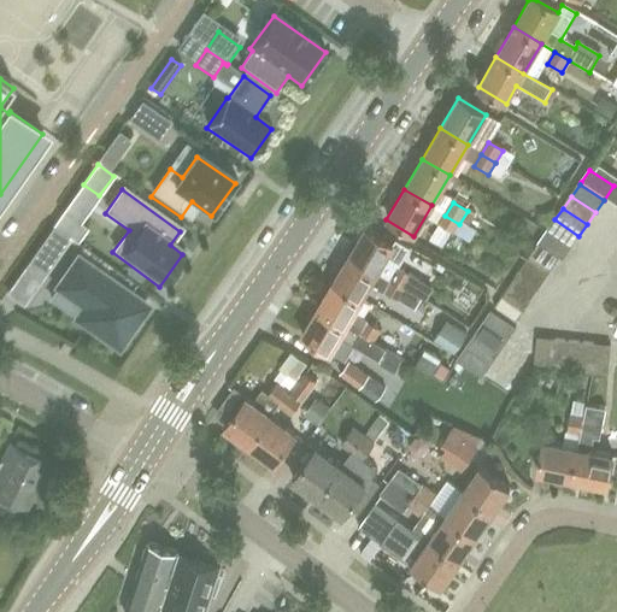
[(453,235),(459,224),(445,216),(439,227),(453,235)]
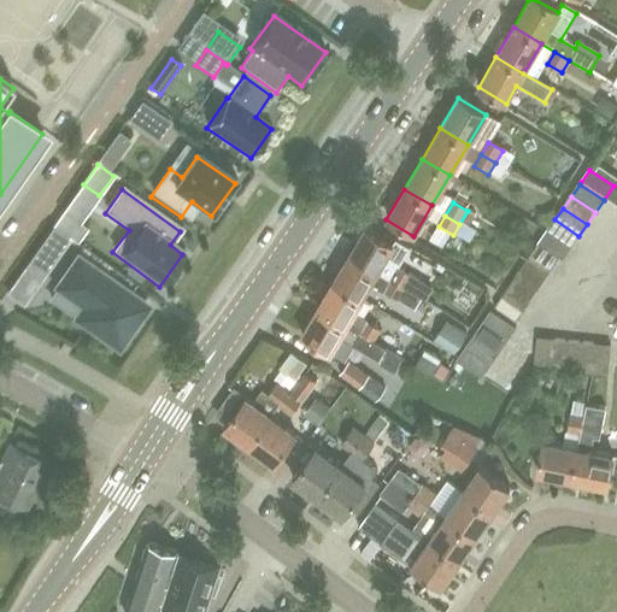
[(579,236),(554,219),(547,233),(570,248),(579,236)]
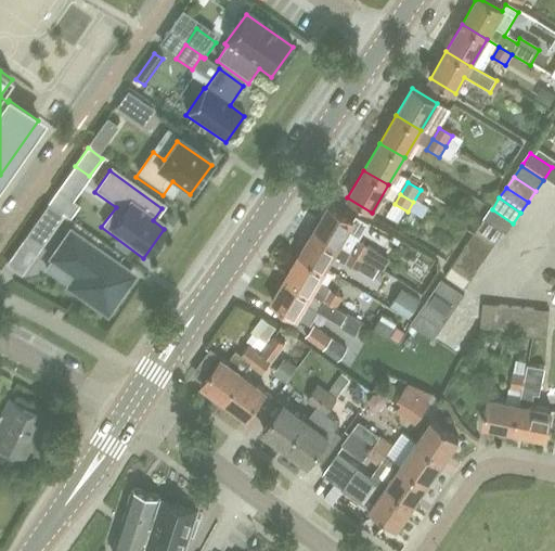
[(22,242),(36,252),(61,216),(47,206),(22,242)]
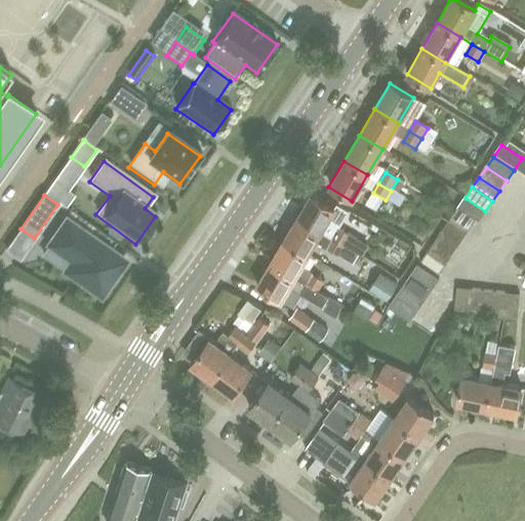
[(336,204),(333,208),(311,195),(296,218),(320,233),(319,235),(325,238),(327,233),(333,236),(331,239),(344,246),(350,236),(338,229),(349,211),(336,204)]
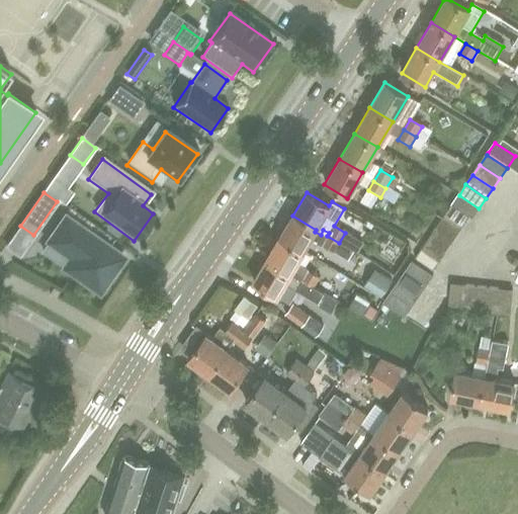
[(479,208),(459,195),(452,204),(470,217),(472,218),(479,208)]
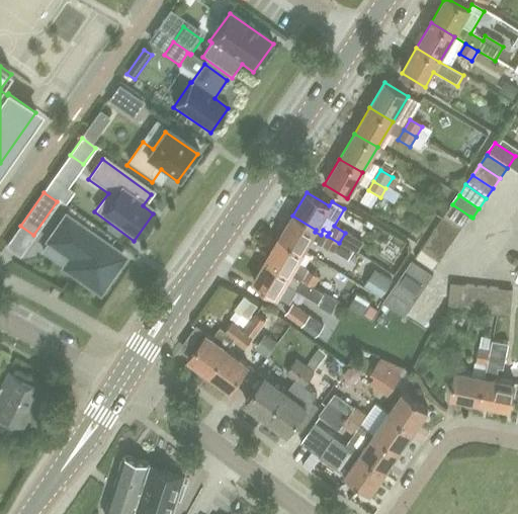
[(470,217),(452,204),(446,213),(463,226),(470,217)]
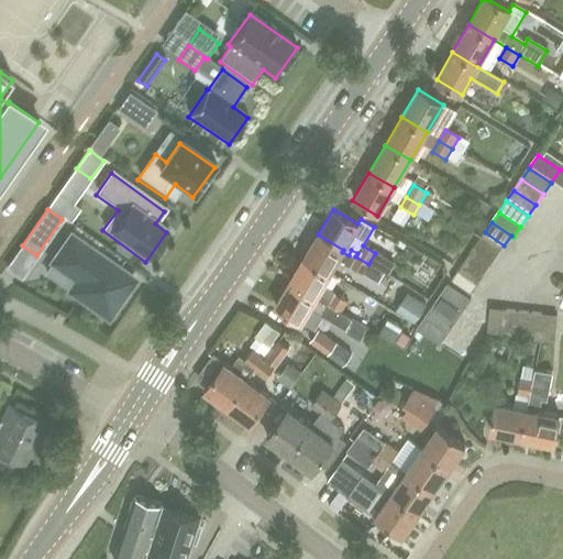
[(504,245),(485,232),(478,242),(497,255),(504,245)]
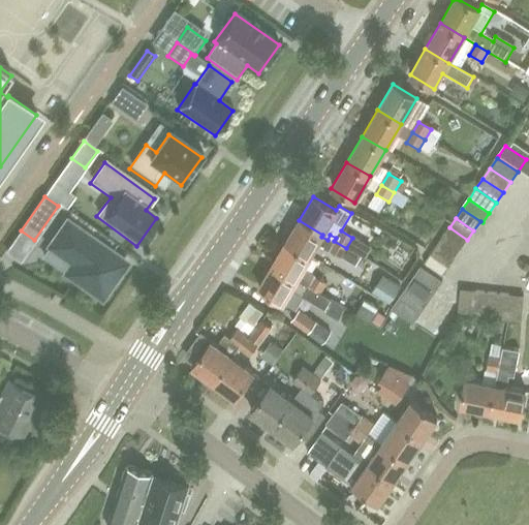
[(308,256),(309,257),(317,245),(328,251),(328,250),(341,258),(346,248),(334,241),(336,238),(330,235),(328,240),(321,237),(322,235),(299,220),(285,243),(308,256)]
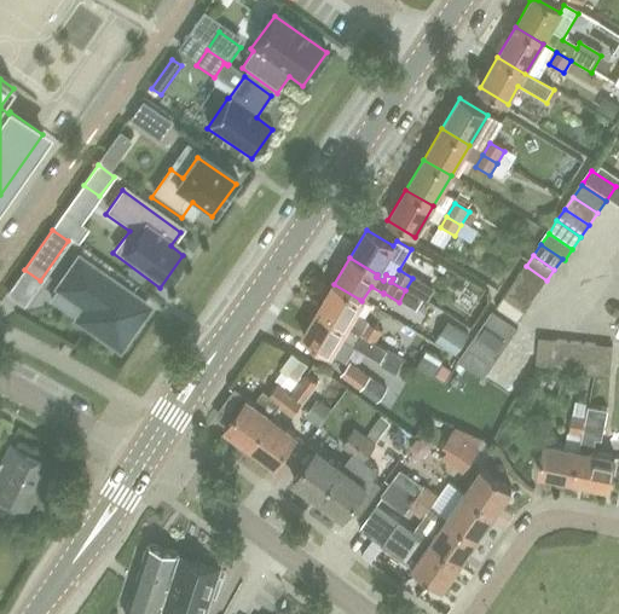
[(79,322),(119,349),(138,320),(133,317),(140,306),(79,264),(59,291),(87,311),(79,322)]
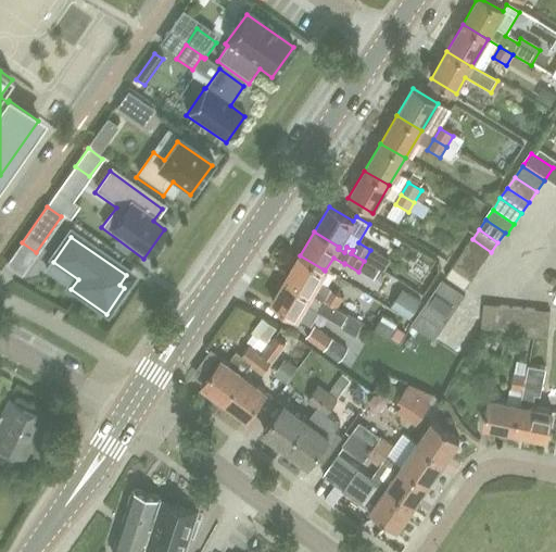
[(491,252),(472,239),(465,250),(484,262),(491,252)]
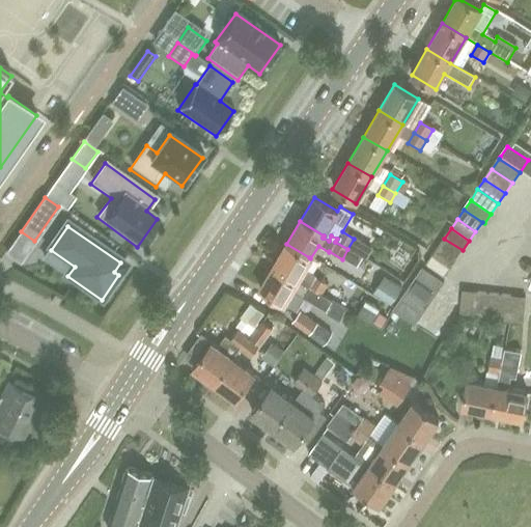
[(438,248),(455,259),(463,250),(444,239),(438,248)]
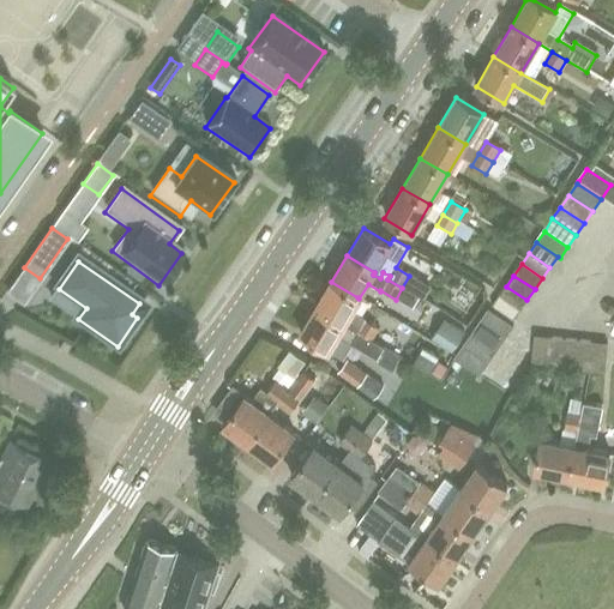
[(351,312),(359,299),(357,297),(331,282),(315,308),(343,325),(342,326),(348,330),(350,326),(357,330),(356,332),(372,342),(379,330),(362,320),(363,319),(351,312)]
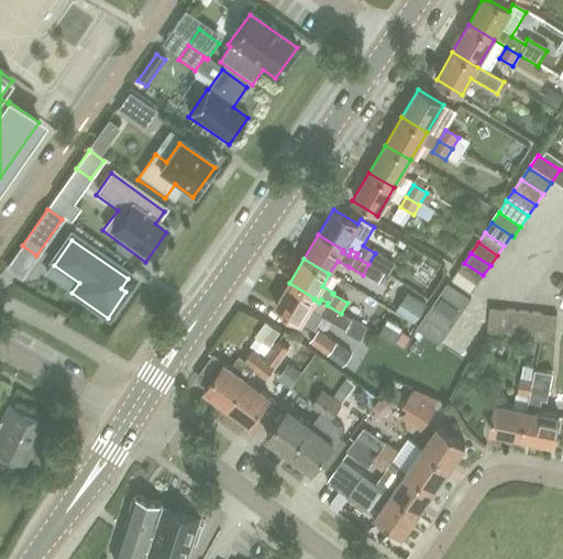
[(483,275),(464,263),(457,272),(476,285),(483,275)]
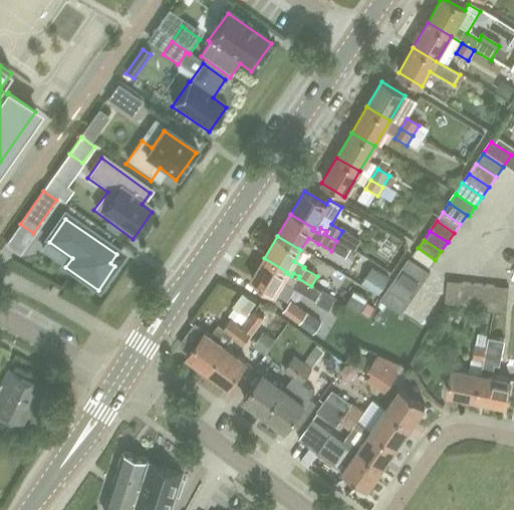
[(435,260),(418,248),(412,257),(429,268),(435,260)]
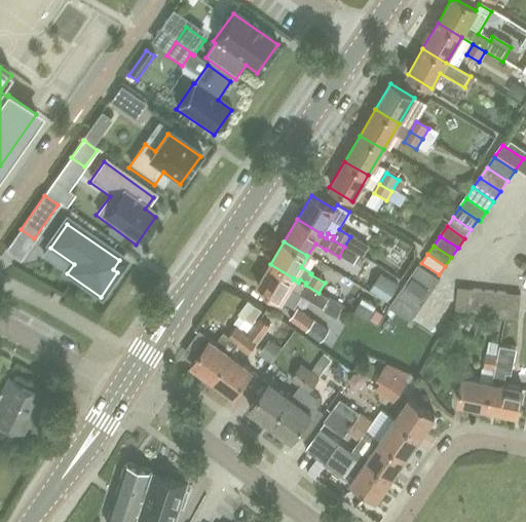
[(270,264),(257,288),(280,301),(288,289),(323,308),(329,298),(325,296),(325,297),(318,293),(305,285),(306,283),(300,280),(298,283),(293,280),(294,278),(270,264)]
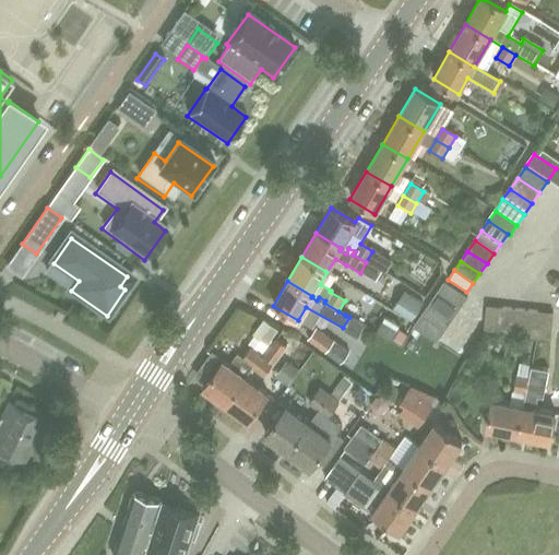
[(436,293),(460,310),(468,299),(443,282),(436,293)]
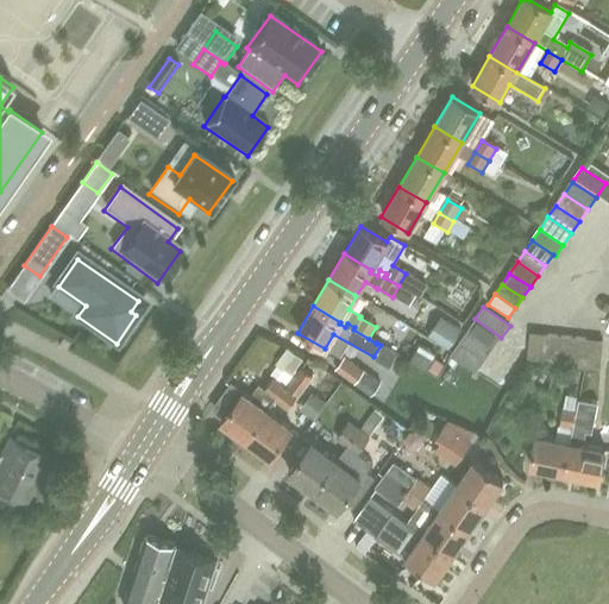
[(465,331),(493,351),(501,338),(475,319),(465,331)]
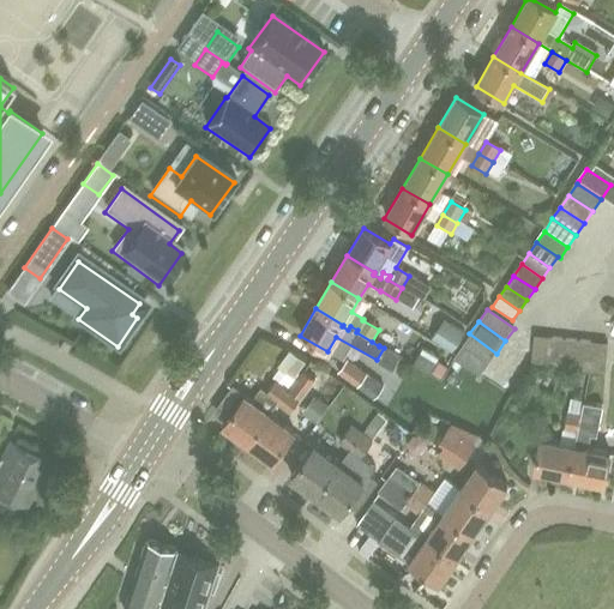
[(433,341),(452,354),(464,336),(444,323),(433,341)]
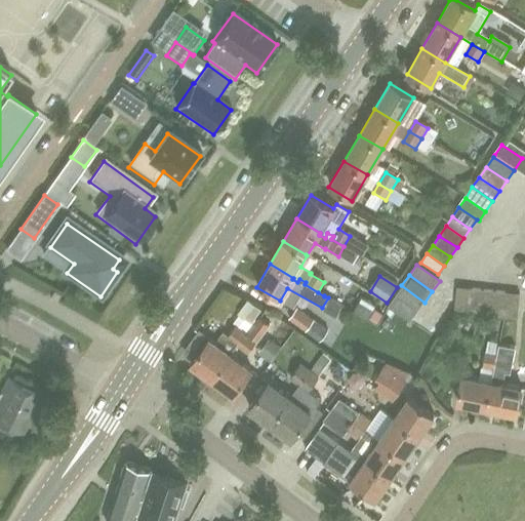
[(394,296),(416,313),(425,303),(401,285),(394,296)]
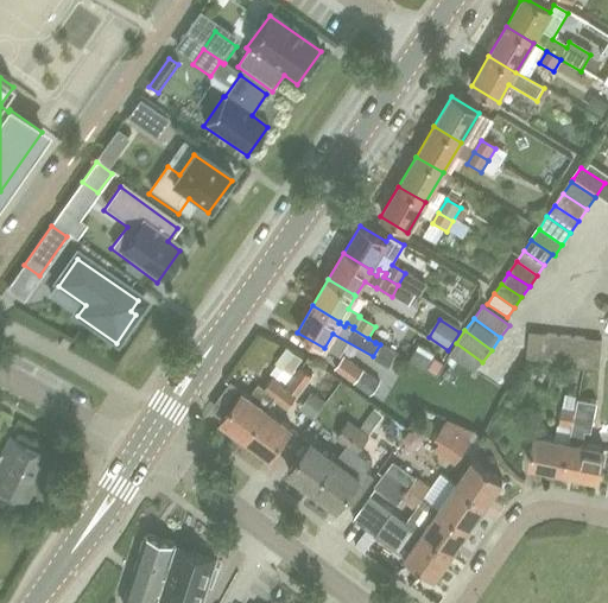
[(526,363),(540,365),(544,336),(530,335),(526,363)]
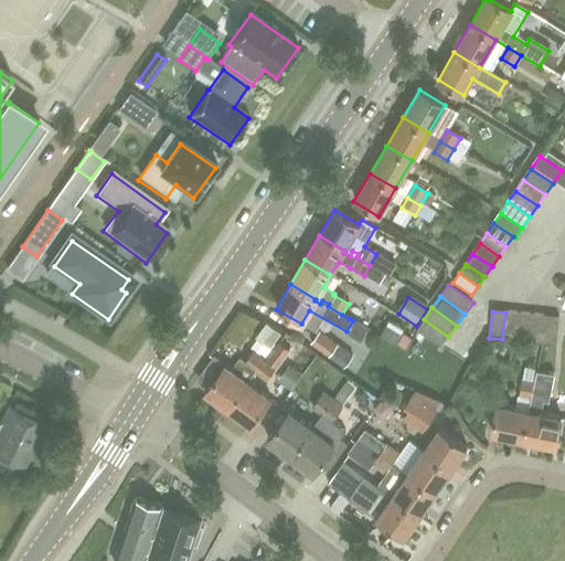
[(519,314),(505,313),(502,339),(515,340),(519,314)]
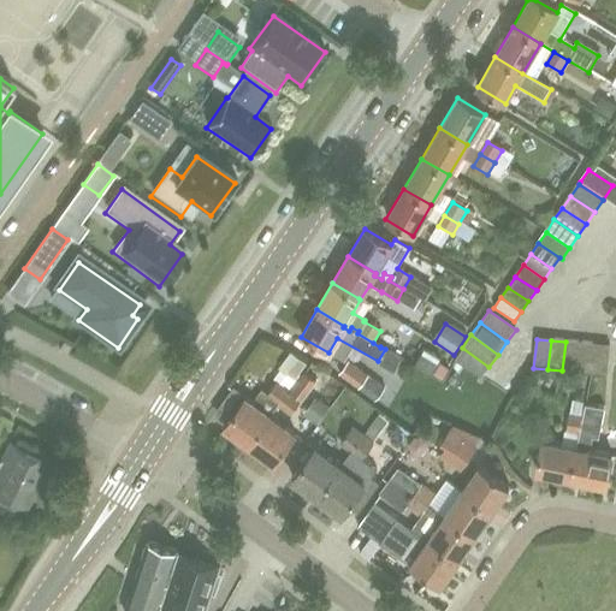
[(575,373),(580,344),(566,342),(562,371),(575,373)]
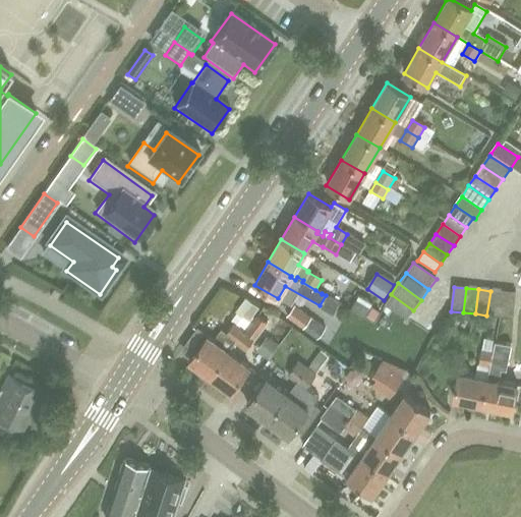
[(503,292),(490,291),(486,316),(500,317),(503,292)]
